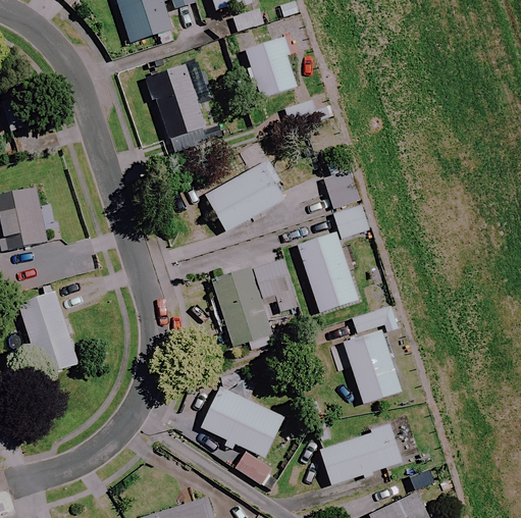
[(171,31),(162,0),(117,0),(128,42),(171,31)]
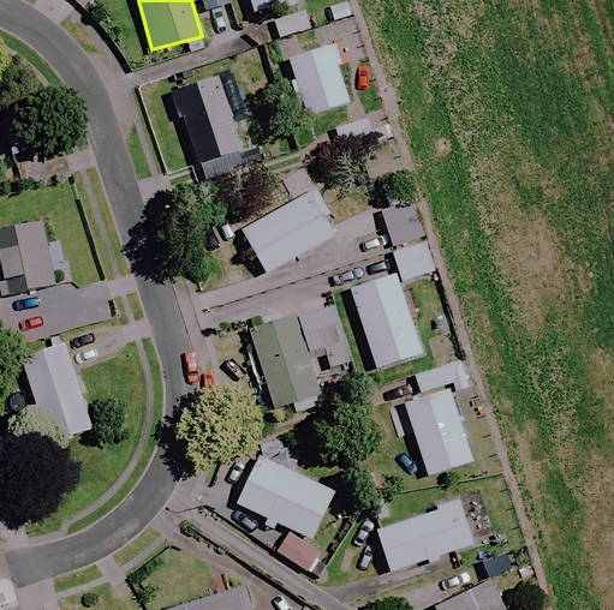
[(231,3),(230,0),(203,0),(207,10),(231,3)]
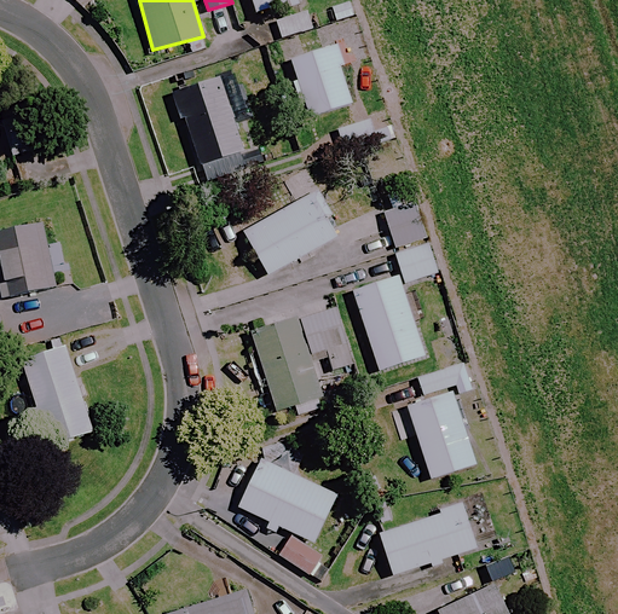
[(252,0),(255,11),(292,0),(252,0)]
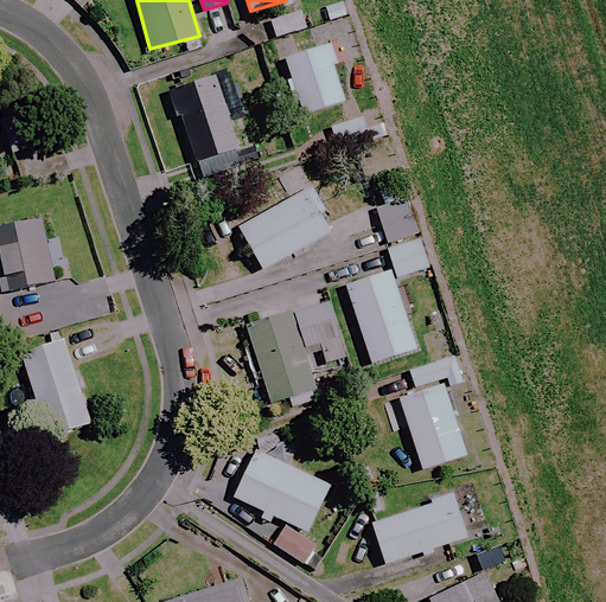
[(308,26),(303,8),(270,18),(275,36),(308,26)]
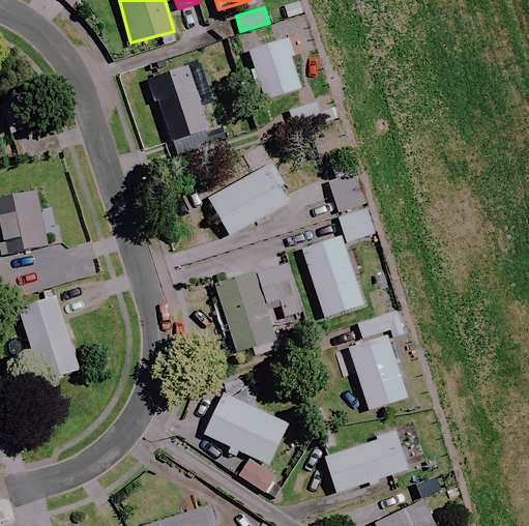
[(302,88),(287,37),(250,49),(265,99),(302,88)]
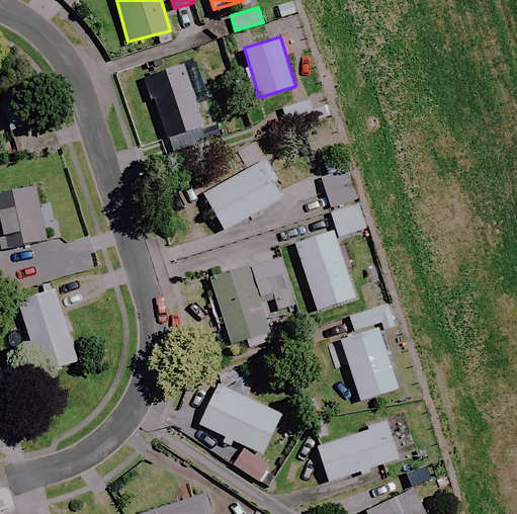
[(204,124),(183,63),(149,75),(170,137),(204,124)]
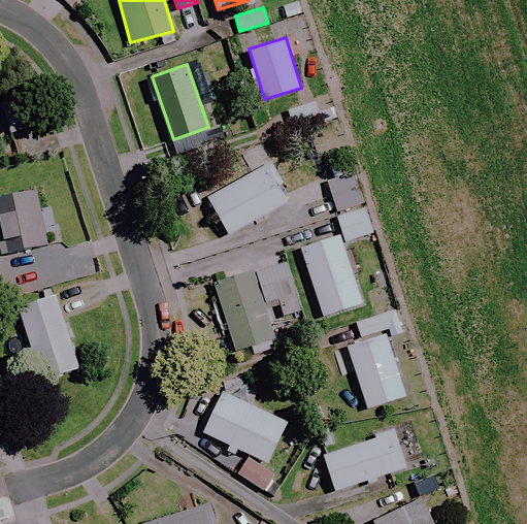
[(290,200),(269,162),(207,196),(228,234),(290,200)]
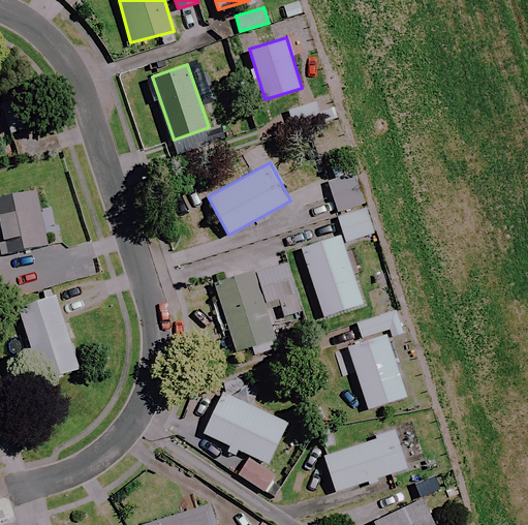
[(354,166),(294,184),(301,205),(333,194),(337,209),(365,201),(354,166)]
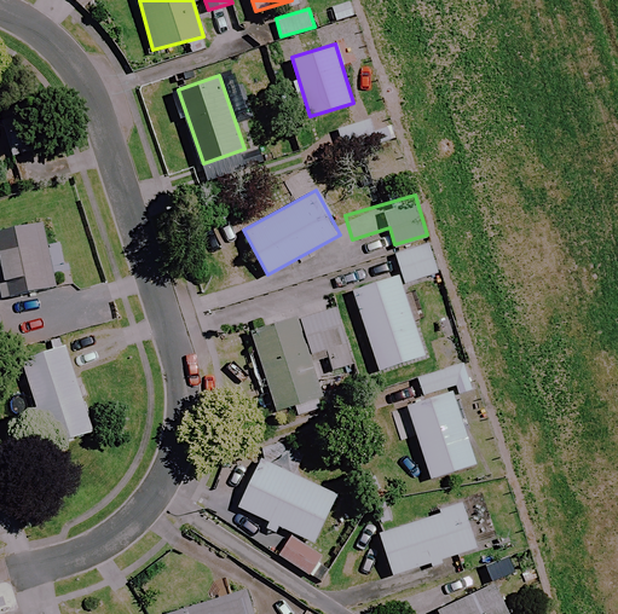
[(29,247),(26,222),(0,226),(0,287),(1,296),(74,283),(69,256),(51,260),(47,243),(29,247)]
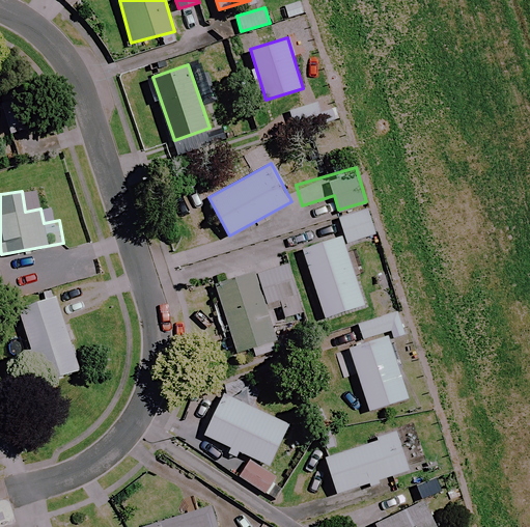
[(375,232),(368,207),(339,216),(347,242),(375,232)]
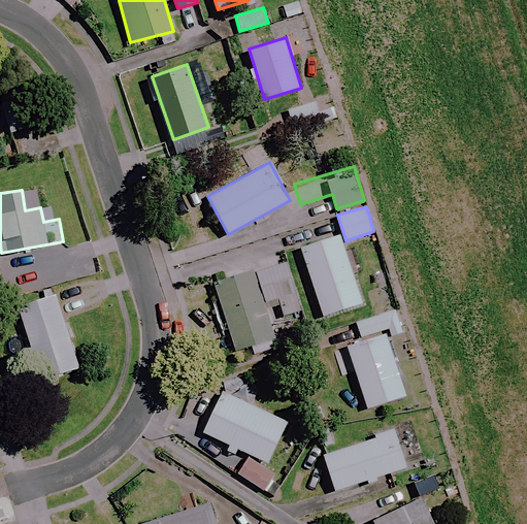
[(362,302),(339,235),(300,248),(323,316),(362,302)]
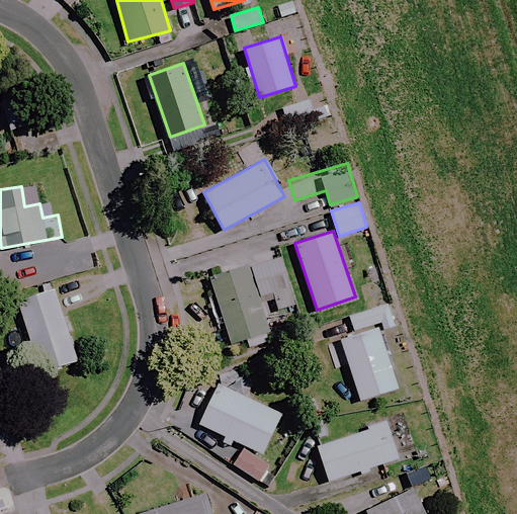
[(295,304),(279,254),(209,276),(231,343),(270,331),(260,302),(275,296),(278,309),(295,304)]
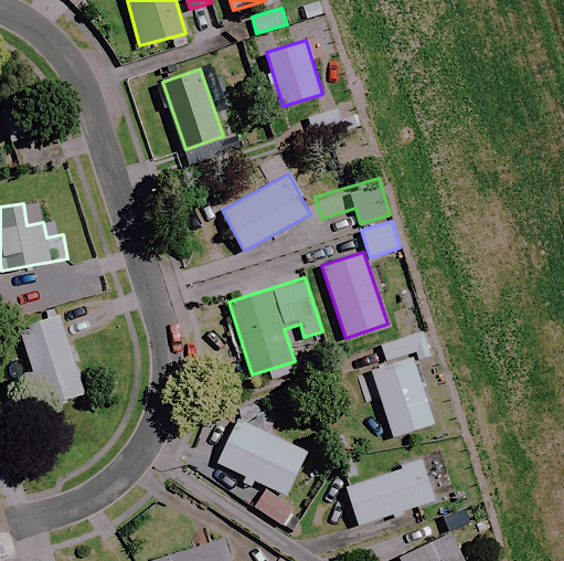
[(73,364),(53,316),(25,327),(57,403),(87,391),(76,363),(73,364)]
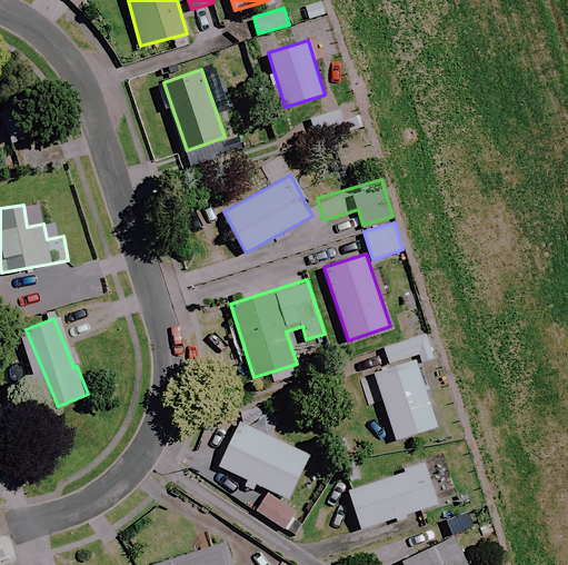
[(434,357),(427,334),(384,345),(388,362),(418,353),(420,362),(434,357)]
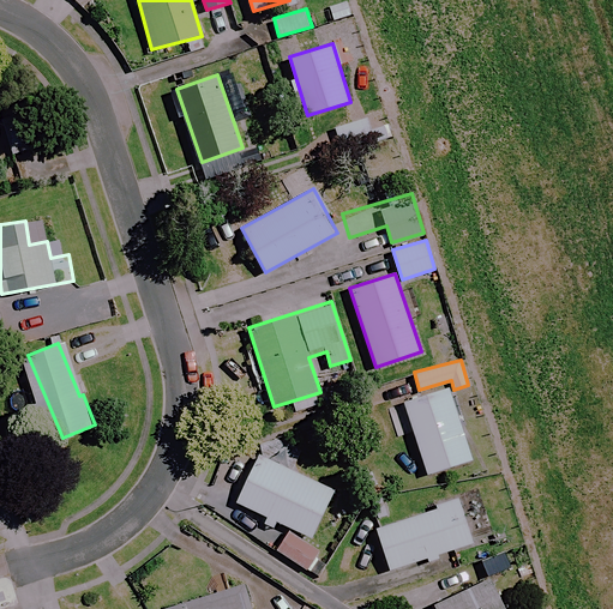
[(472,459),(448,389),(404,403),(427,474),(472,459)]
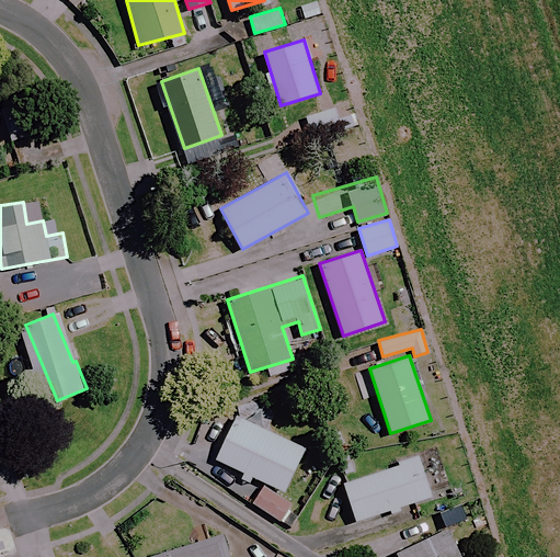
[(307,445),(237,412),(215,458),(285,491),(307,445)]
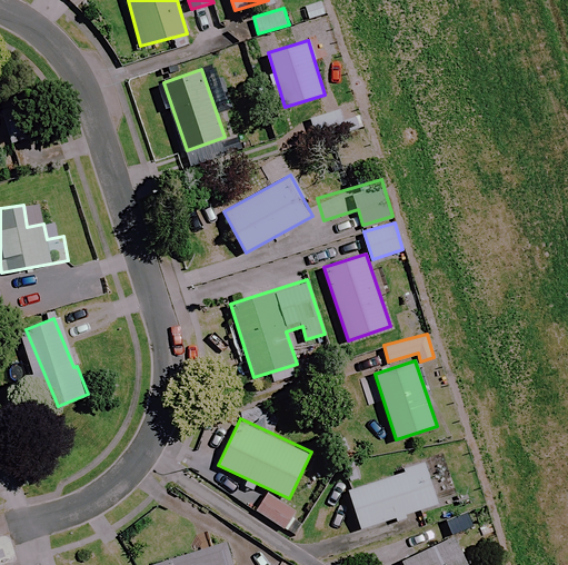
[(437,503),(424,464),(348,489),(361,528),(437,503)]
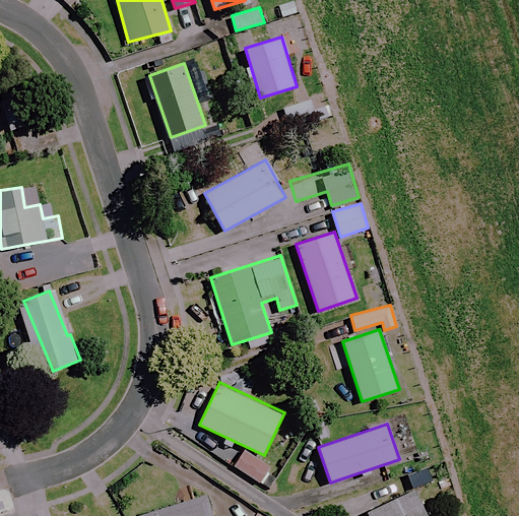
[(271,464),(244,448),(234,464),(261,481),(271,464)]
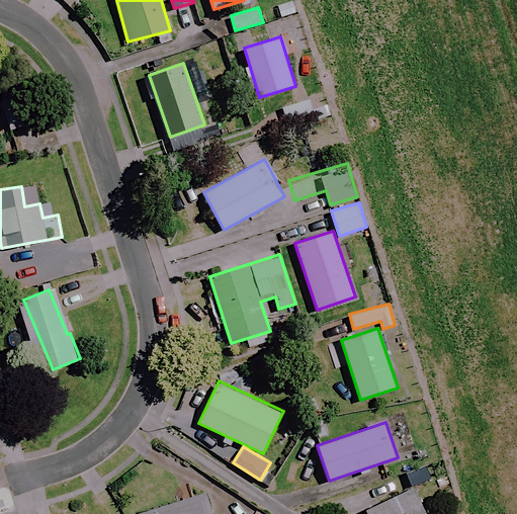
[(424,513),(414,489),(364,510),(365,513),(424,513)]
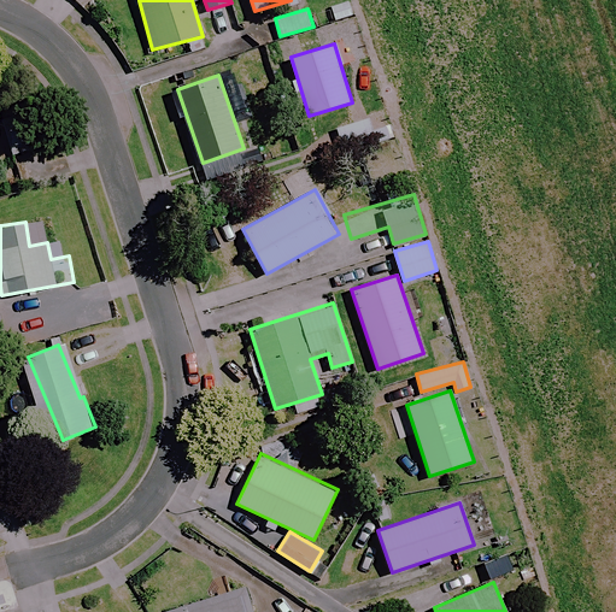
[(248,611),(241,589),(166,611),(165,611),(248,611)]
